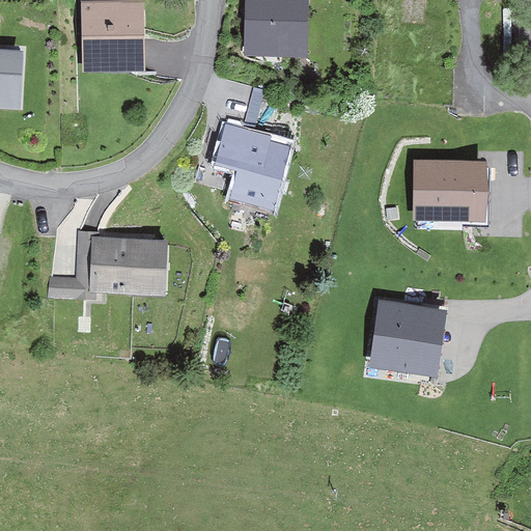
[(304,45),(304,0),(255,0),(255,49),(299,50),(304,45)]
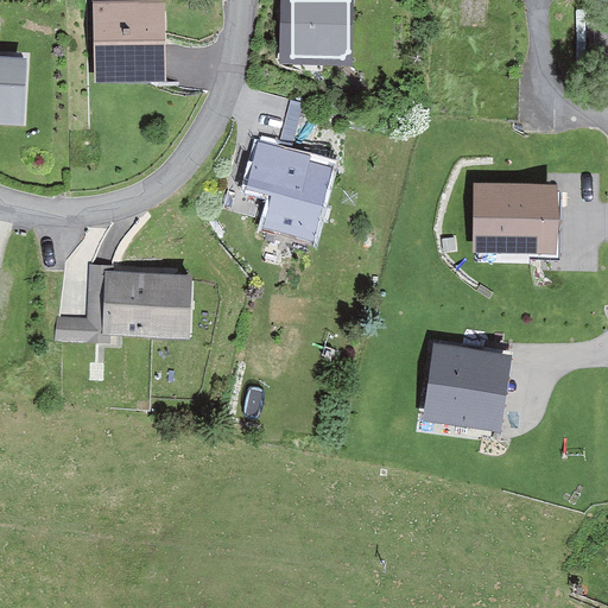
[(153,5),(94,6),(94,83),(153,82),(153,5)]
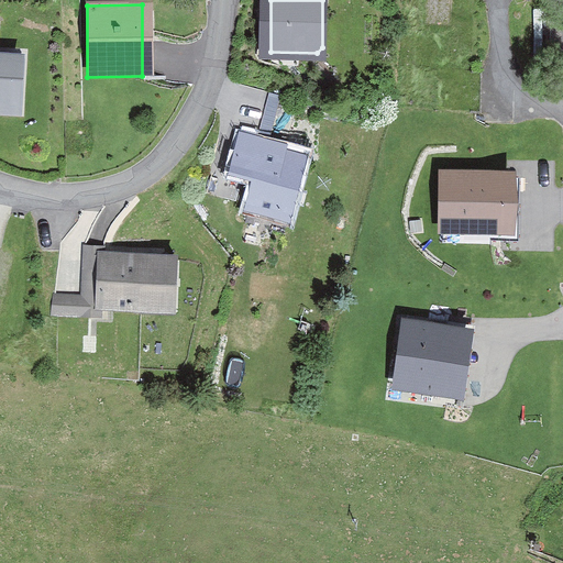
[(0,105),(13,106),(15,58),(0,56),(0,105)]
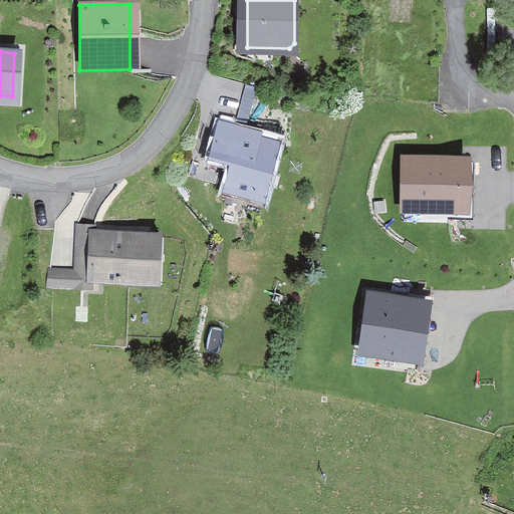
[(277,150),(233,139),(235,132),(218,126),(211,157),(233,162),(226,186),(236,189),(233,201),(262,208),(277,150)]
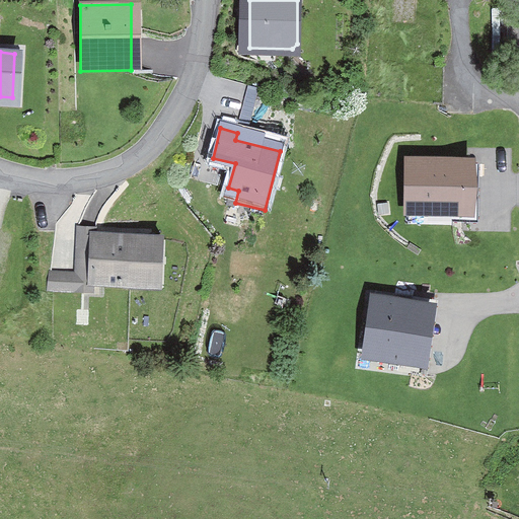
[(475,158),(404,157),(403,218),(475,218),(475,158)]
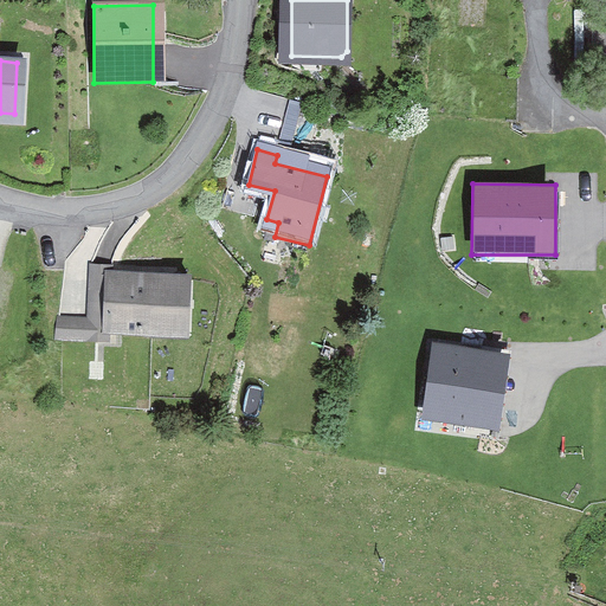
[(55,316),(55,333),(109,335),(110,323),(154,324),(153,334),(188,335),(191,272),(115,270),(115,264),(92,263),(90,318),(55,316)]
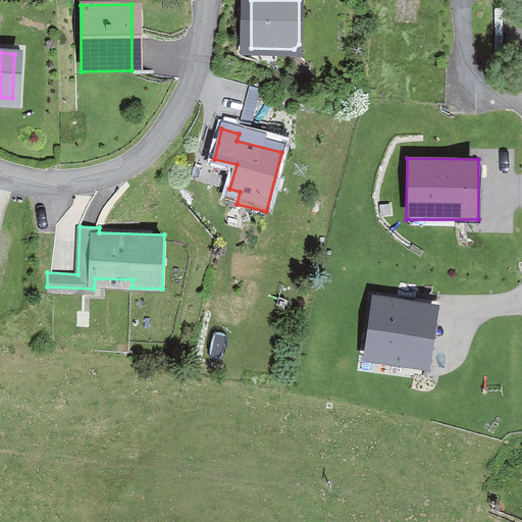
[(440,301),(416,298),(415,304),(423,305),(434,307),(429,342),(430,342),(427,364),(402,361),(401,374),(429,377),(440,301)]
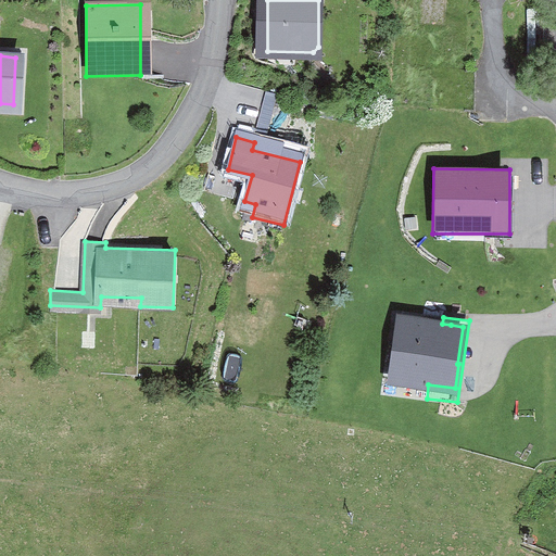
[(450,326),(451,325),(442,324),(401,318),(392,379),(428,384),(455,388),(458,364),(445,363),(450,326)]
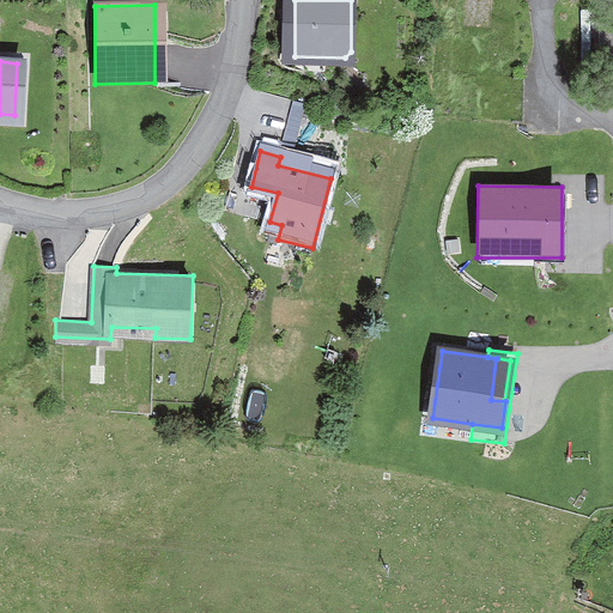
[(510,360),(496,359),(491,400),(504,401),(510,360)]
